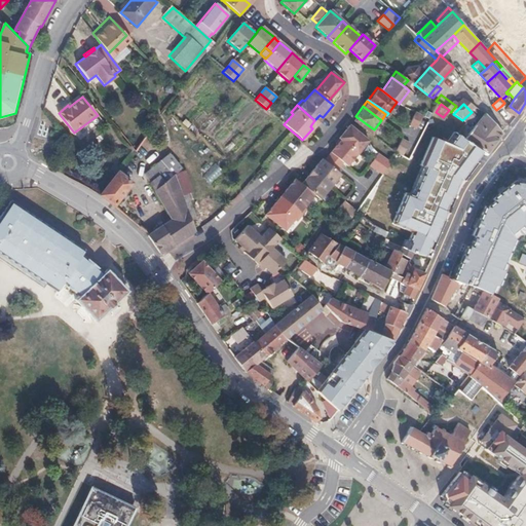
[(501,106),(496,110),(509,125),(513,120),(501,106)]
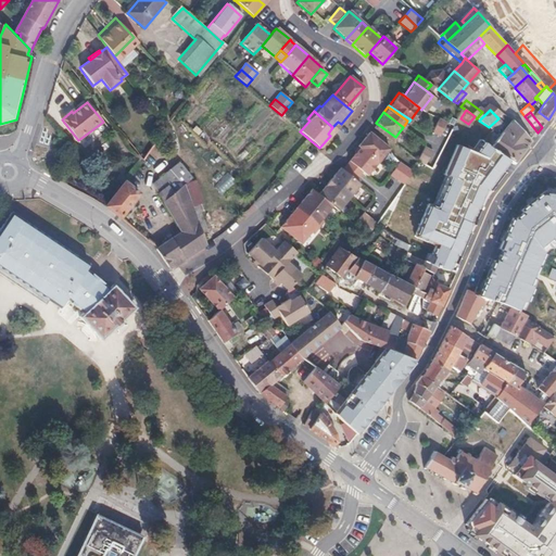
[(539,112),(535,115),(545,123),(548,119),(539,112)]
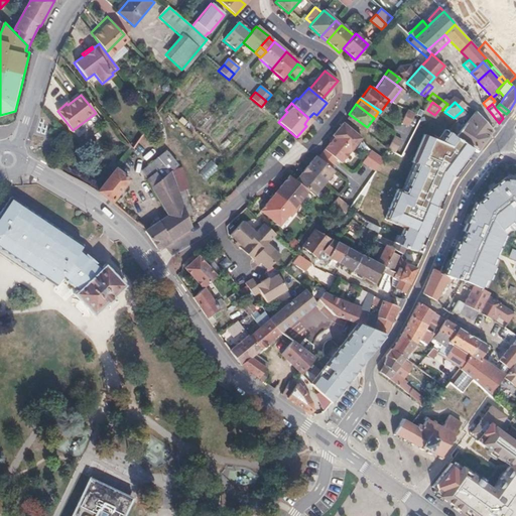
[(468,106),(463,110),(454,118),(458,121),(462,124),(470,115),(468,106)]
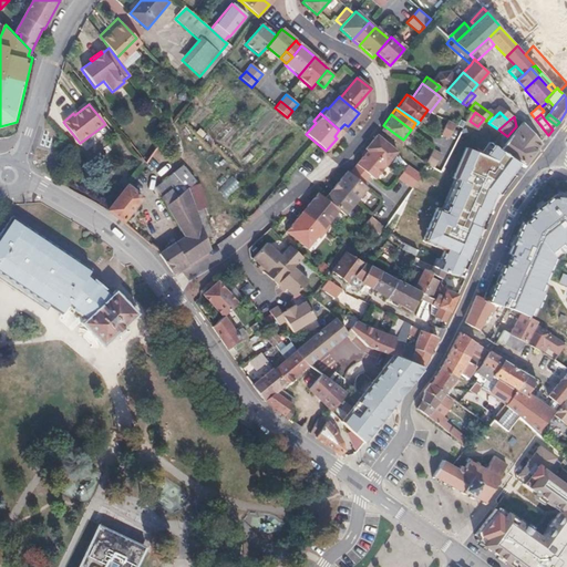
[(455,124),(447,120),(440,134),(447,137),(449,136),(455,124)]
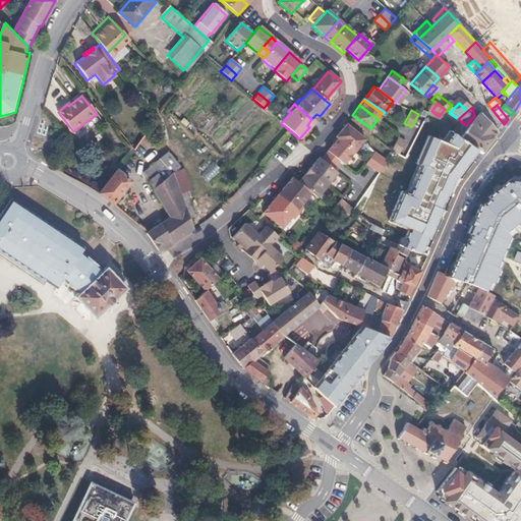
[(460,138),(460,139),(482,152),(499,131),(484,115),(480,112),(469,127),(460,138)]
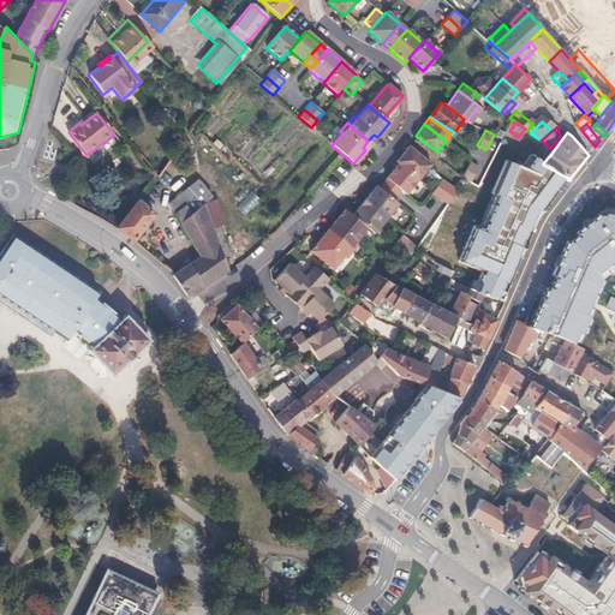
[(416,136),(412,141),(434,156),(437,151),(416,136)]
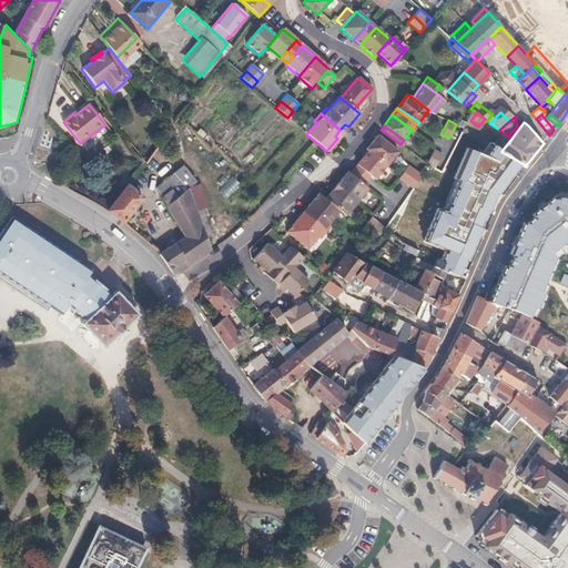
[(371,141),(374,143),(391,156),(397,149),(377,133),(371,141)]
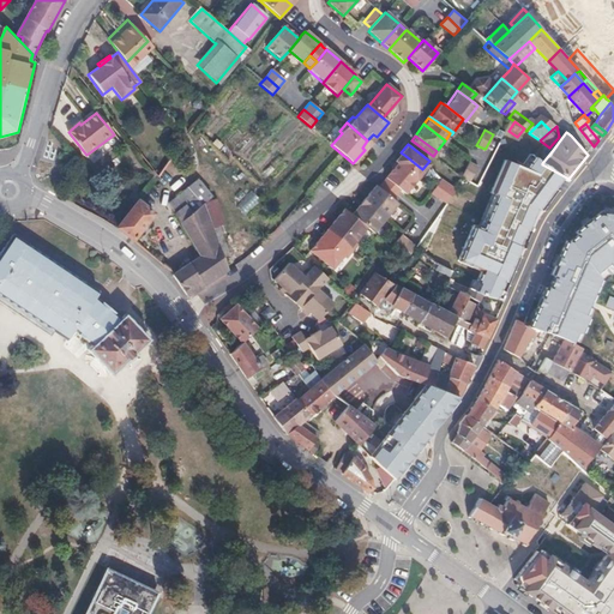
[(549,148),(545,144),(535,157),(539,160),(542,163),(553,150),(549,148)]
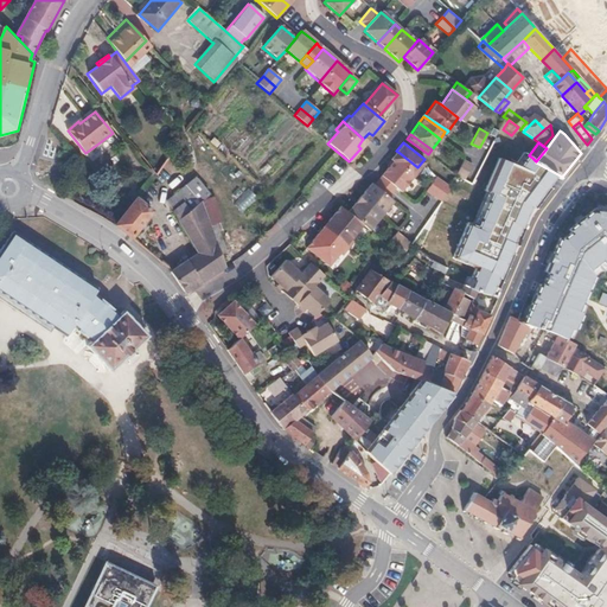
[(181,151),(178,144),(155,173),(152,178),(157,185),(181,151)]
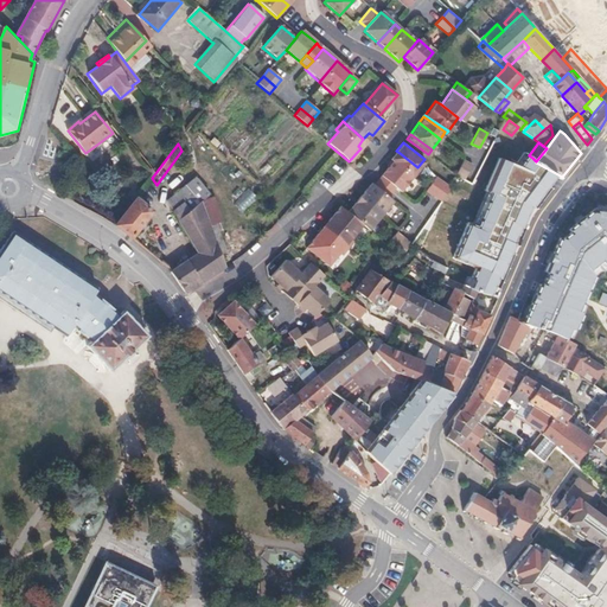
[(400,153),(393,161),(410,176),(417,167),(400,153)]
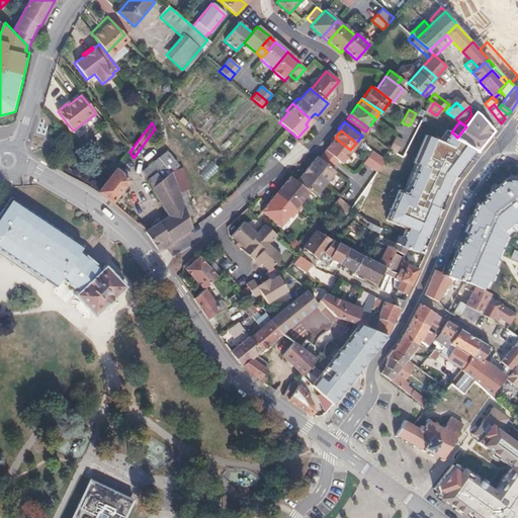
[(402,140),(395,136),(391,144),(398,149),(402,142),(402,140)]
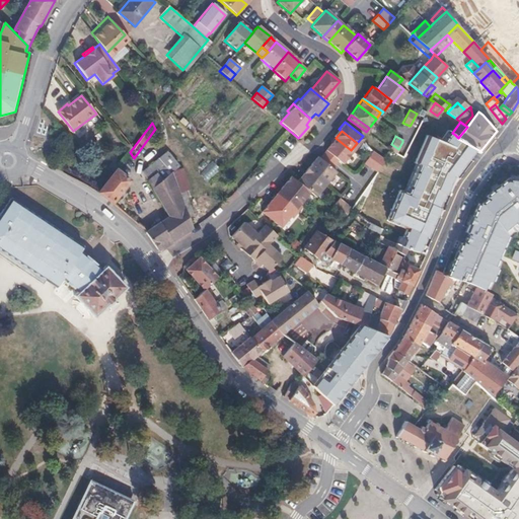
[(331,143),(330,144),(346,156),(351,150),(336,138),(331,143)]
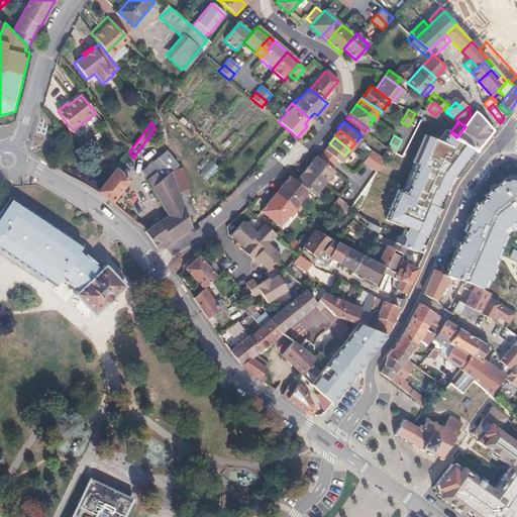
[(451,145),(449,147),(470,163),(479,150),(456,138),(453,141),(451,145)]
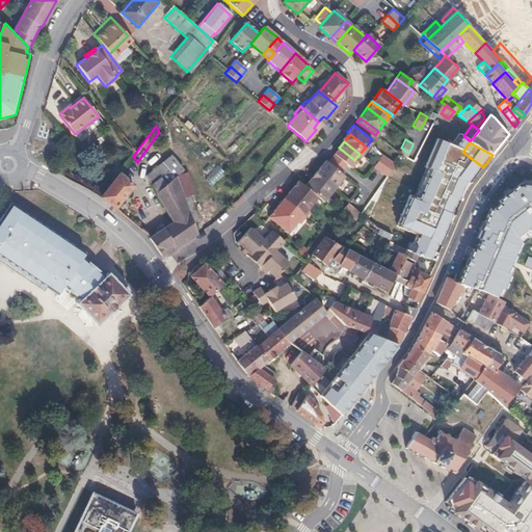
[(451,157),(426,144),(417,163),(435,173),(441,176),(451,157)]
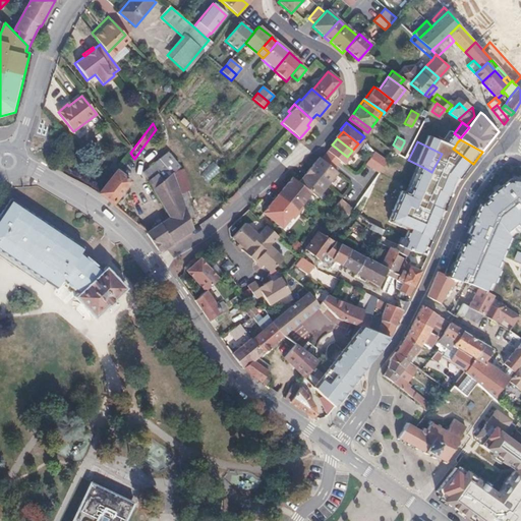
[(332,145),(327,152),(337,160),(342,164),(347,157),(332,145)]
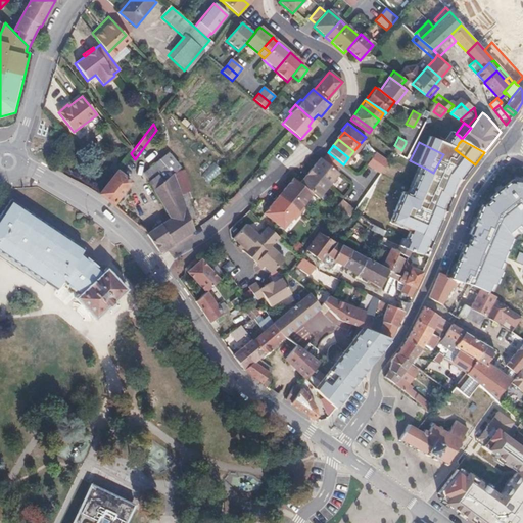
[(401,150),(394,145),(392,150),(393,151),(399,154),(401,150)]
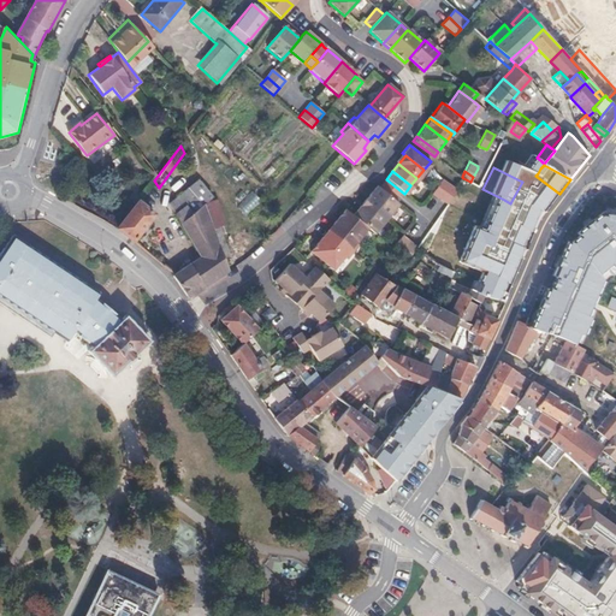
[(386,179),(379,187),(392,197),(398,189),(386,179)]
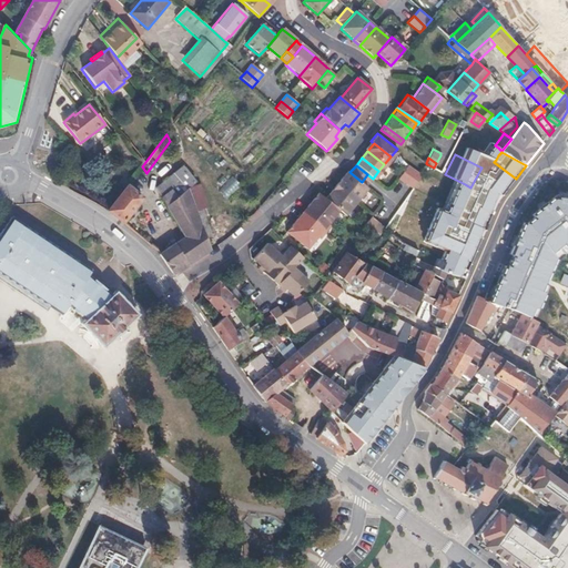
[(405,166),(401,173),(397,179),(404,183),(412,172),(405,166)]
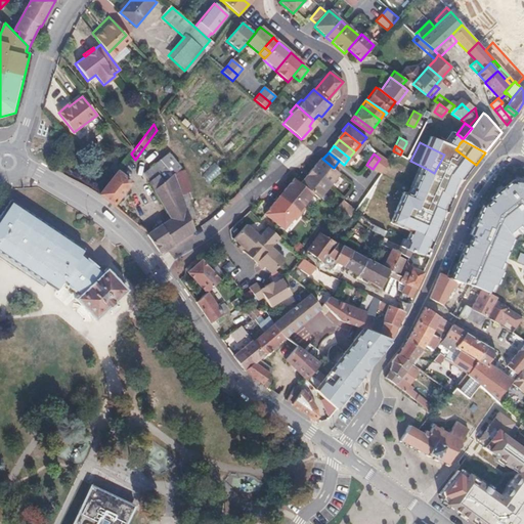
[(319,159),(310,171),(328,185),(337,174),(332,170),(321,161),(319,159)]
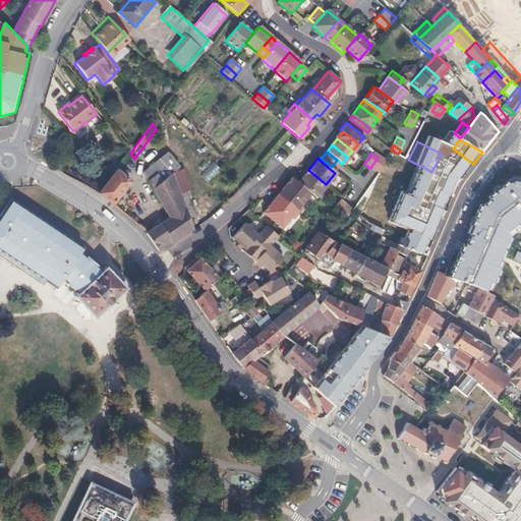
[(321,158),(320,160),(330,169),(332,167),(321,158)]
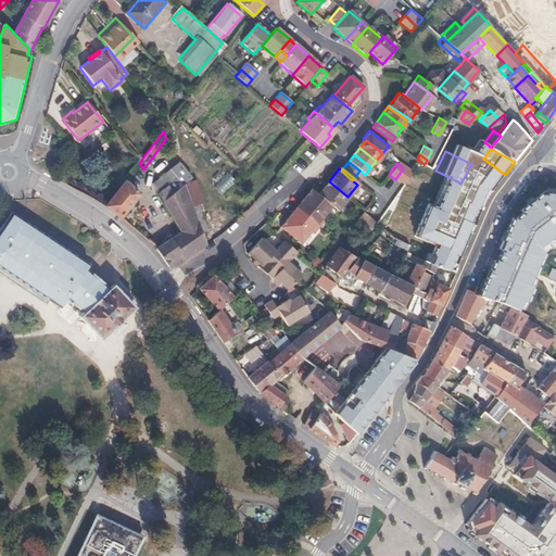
[(409,174),(403,168),(395,179),(403,184),(409,174)]
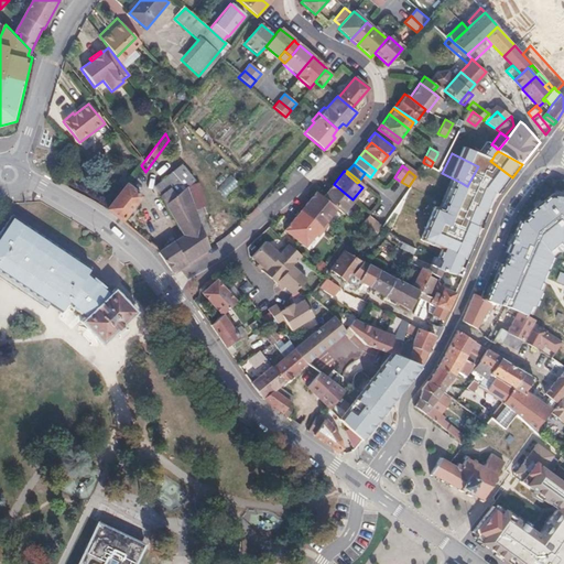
[(442,173),(438,171),(430,190),(456,195),(462,183),(442,173)]
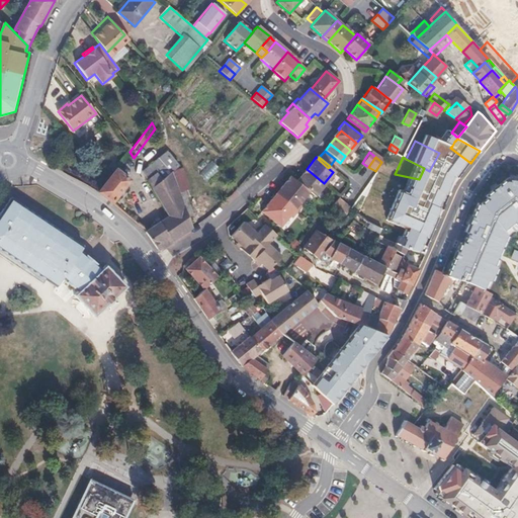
[(160,169),(155,162),(142,172),(152,188),(170,173),(166,164),(160,169)]
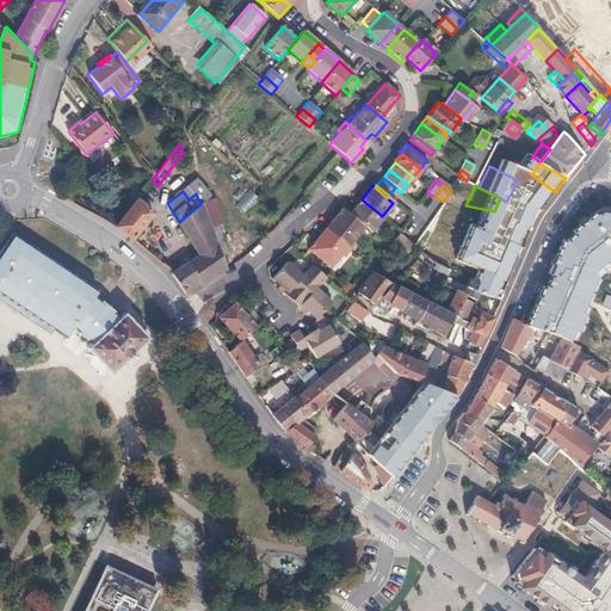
[(506,202),(500,198),(494,211),(510,220),(516,207),(506,202)]
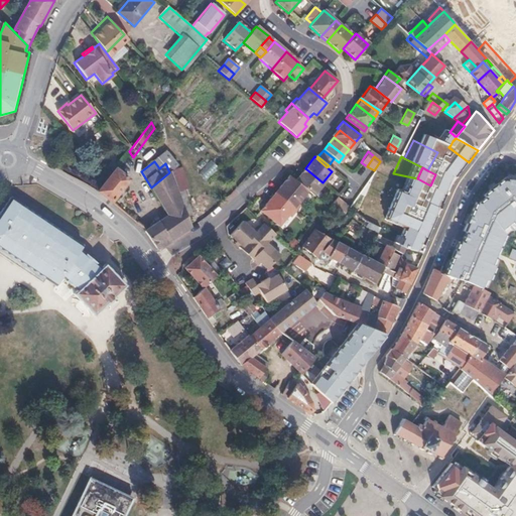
[(130,180),(116,168),(99,191),(112,203),(130,180)]
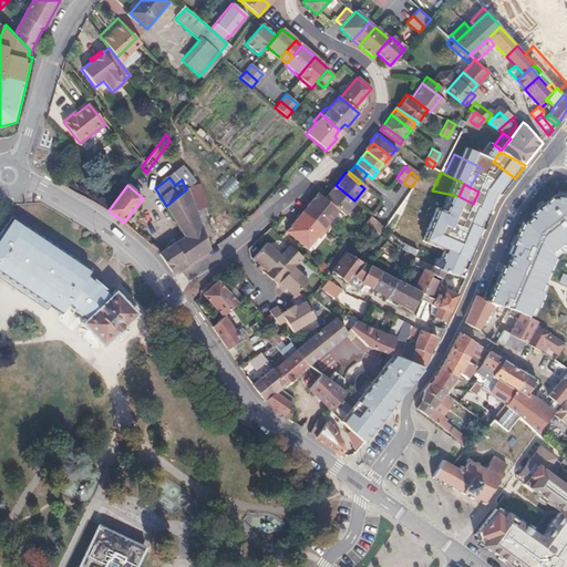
[(336,185),(333,186),(353,203),(354,200),(336,185)]
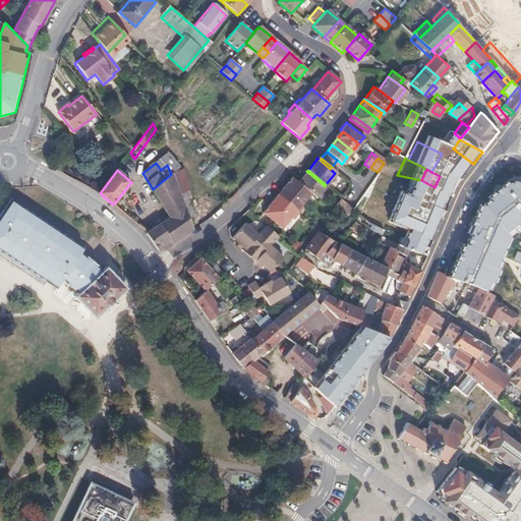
[(325,186),(306,171),(297,182),(310,193),(315,197),(325,186)]
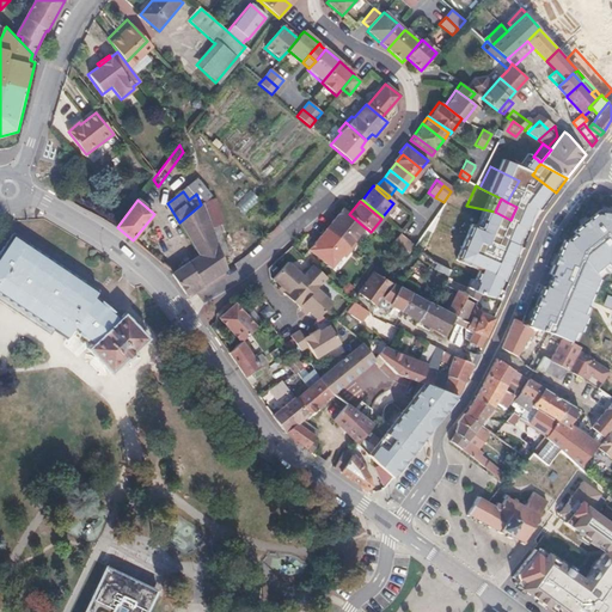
[(201,204),(179,222),(199,256),(213,280),(226,269),(201,204)]
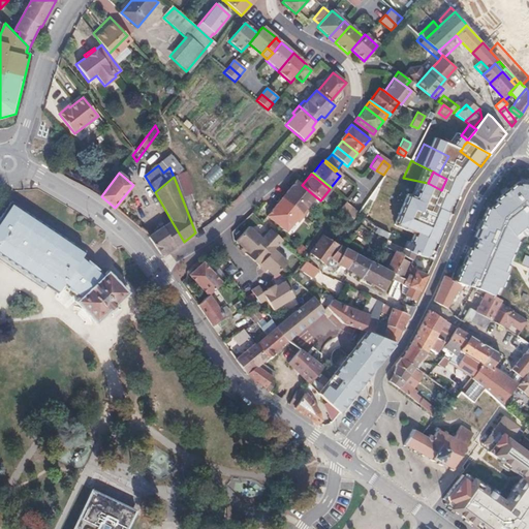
[(446,179),(441,190),(437,197),(440,199),(457,207),(464,188),(446,179)]
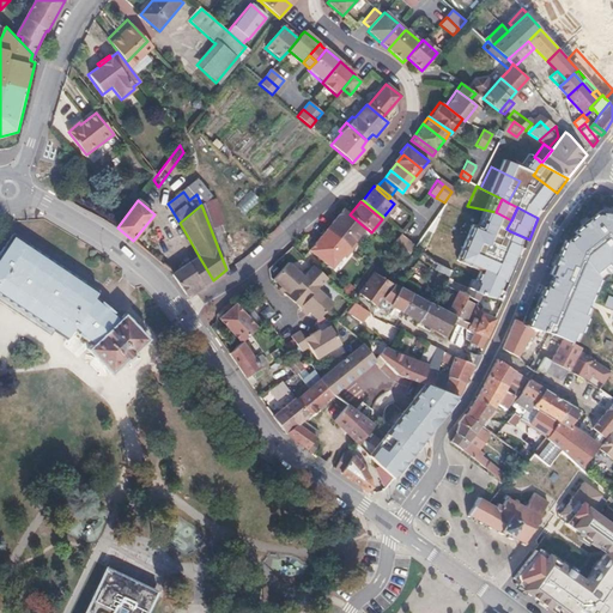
[(343,210),(338,216),(360,234),(365,228),(350,214),(343,210)]
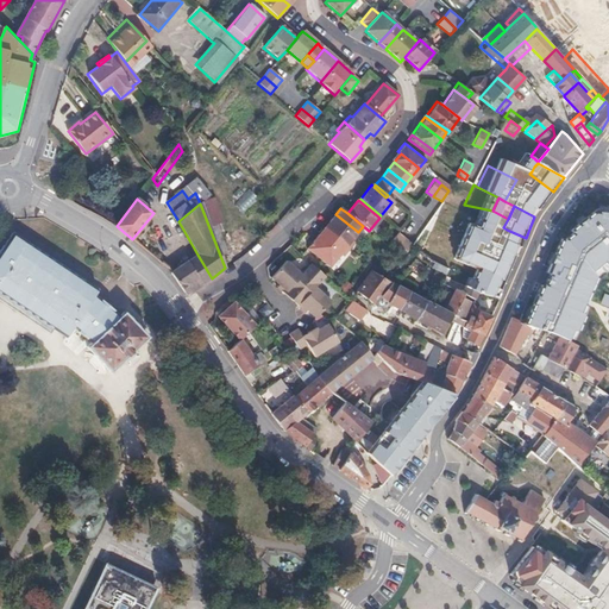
[(550,263),(523,325),(550,332),(569,341),(571,330),(577,332),(583,315),(578,312),(597,276),(607,269),(608,271),(608,214),(596,212),(567,234),(559,242),(550,263)]
